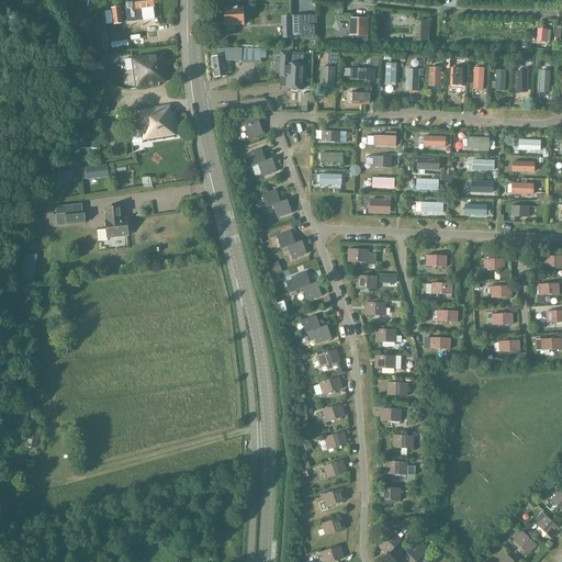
[(97,2),(97,0),(88,0),(86,8),(94,10),(97,2)]
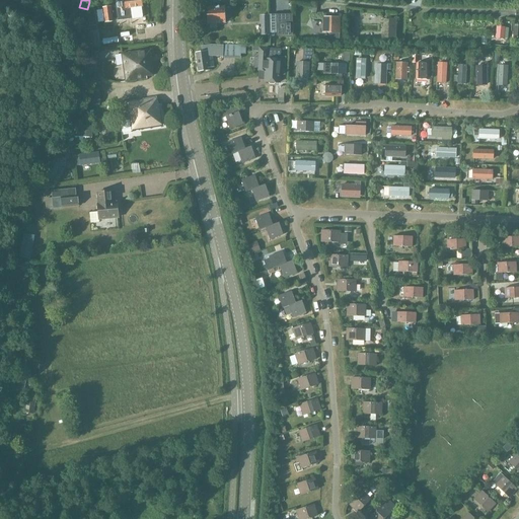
[(116,7),(112,7),(113,17),(114,19),(118,19),(118,21),(142,17),(141,8),(142,8),(141,2),(140,0),(115,0),(116,5),(116,7)]
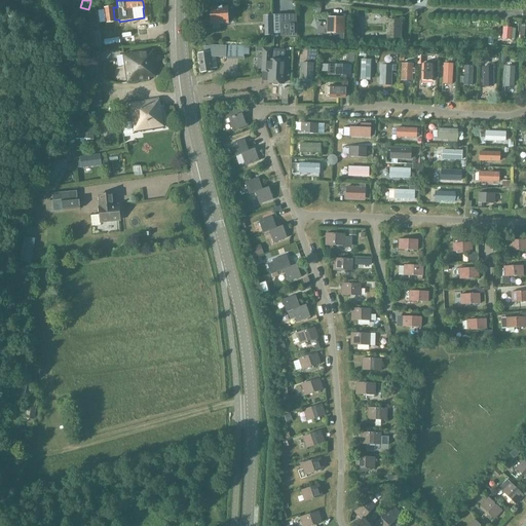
[(104,11),(98,12),(100,25),(110,23),(115,22),(115,20),(114,17),(113,7),(108,8),(104,9),(104,11)]
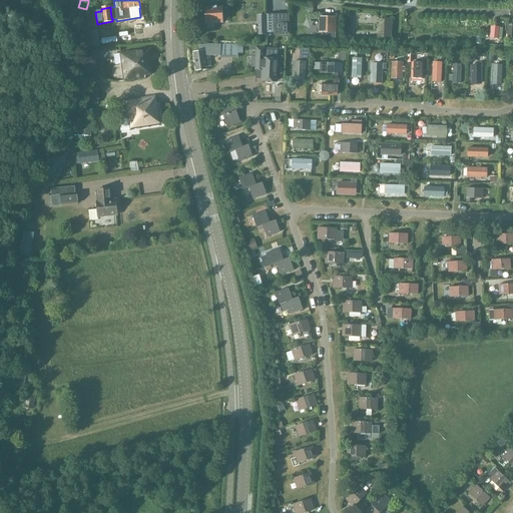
[(222,23),(222,20),(225,20),(225,10),(221,10),(221,7),(203,8),(204,24),(222,23)]
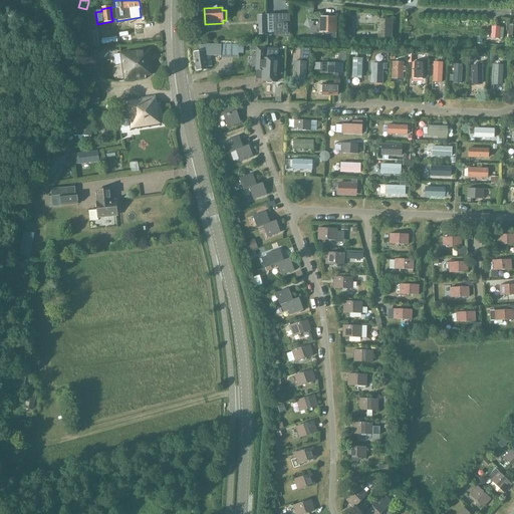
[(289,15),(273,15),(273,36),(289,35),(289,15)]
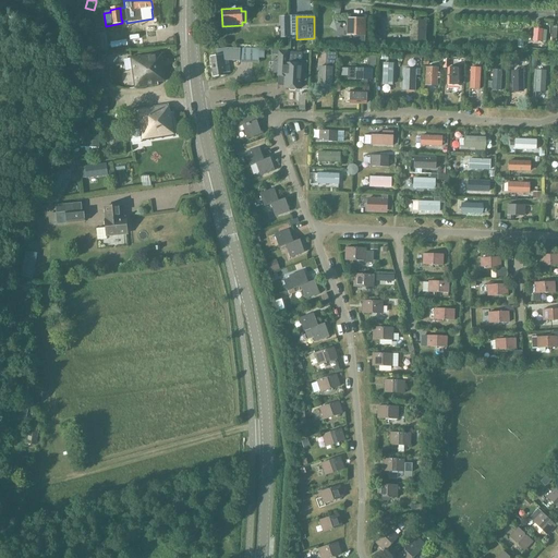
[(365,36),(363,36),(363,25),(365,25),(365,20),(349,19),(349,36),(353,36),(353,43),(364,43),(365,37),(365,36)]
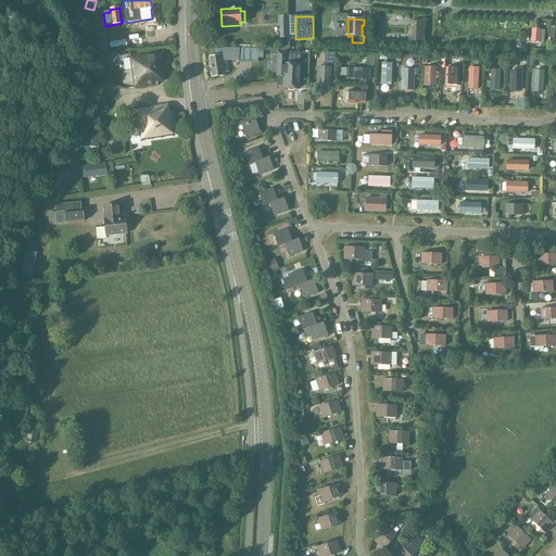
[(416,21),(415,43),(424,45),(425,21),(416,21)]
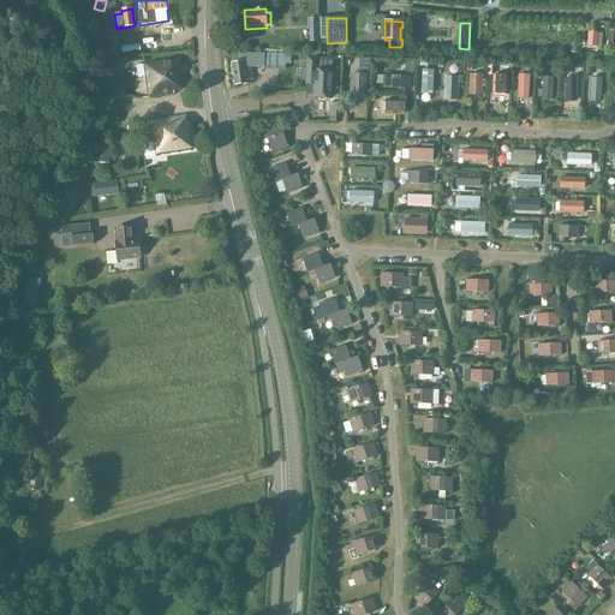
[(587,33),(586,46),(597,47),(598,34),(587,33)]
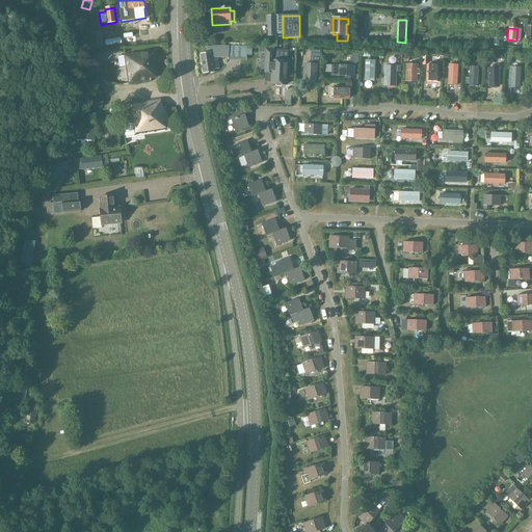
[(101,31),(88,33),(89,43),(89,46),(89,50),(103,49),(101,31)]
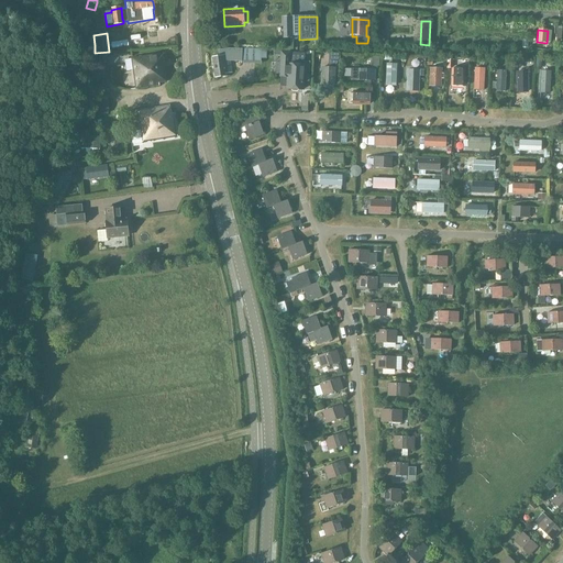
[(218,57),(212,58),(216,78),(221,77),(225,77),(224,75),(232,74),(230,62),(240,63),(241,63),(241,57),(241,50),(234,50),(228,50),(218,51),(218,57)]
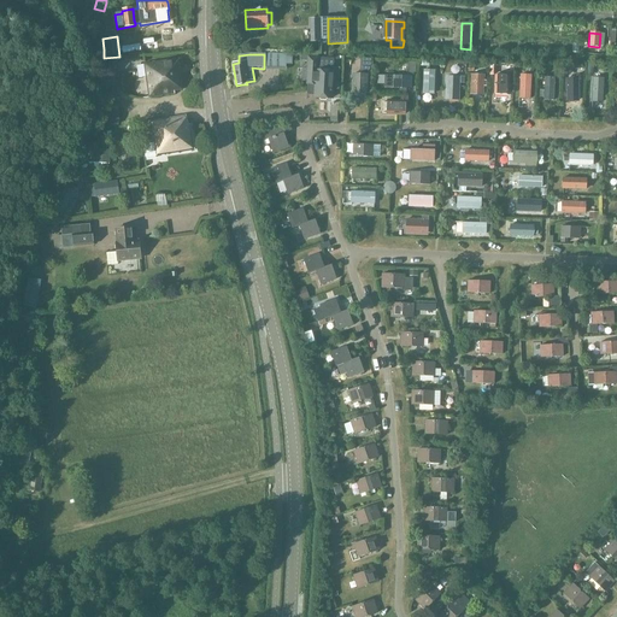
[(264,63),(264,69),(285,69),(286,65),(286,56),(264,54),(264,63)]
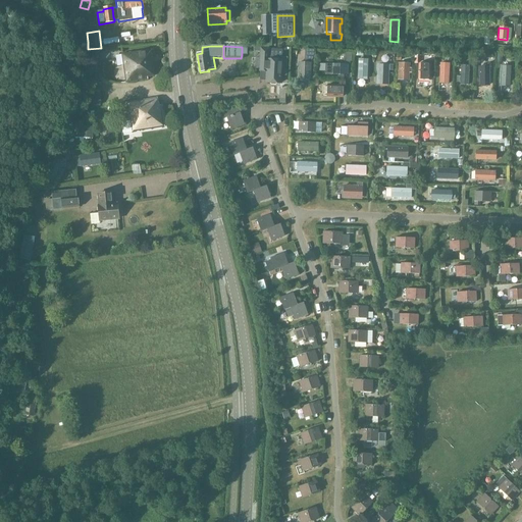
[(259,68),(259,72),(260,72),(265,72),(265,81),(265,84),(282,84),(282,76),(285,76),(286,58),(269,57),(269,56),(269,48),(261,47),(259,47),(259,59),(259,68)]
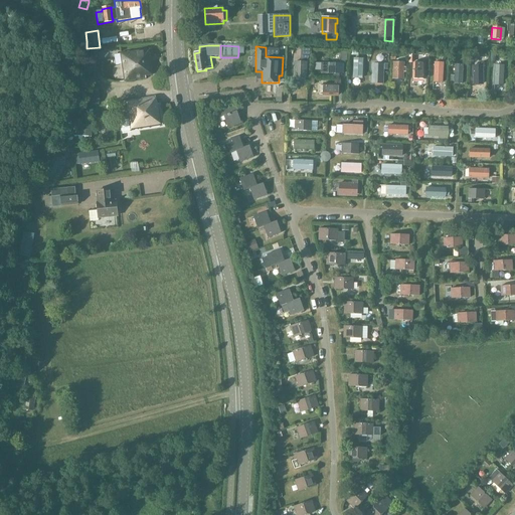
[(149,50),(114,56),(116,65),(121,64),(124,82),(145,79),(145,77),(154,75),(149,50)]
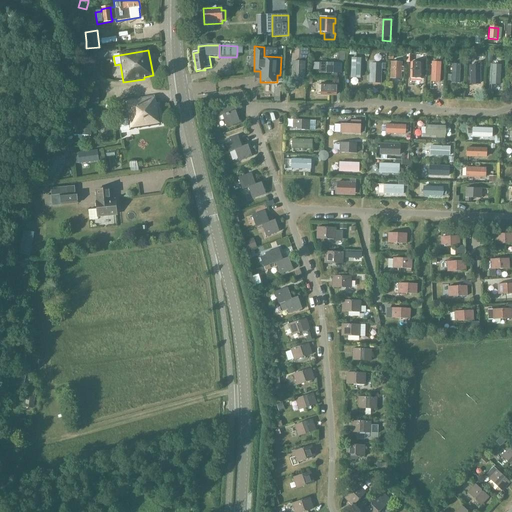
[(86,67),(95,68),(96,53),(87,52),(86,67)]
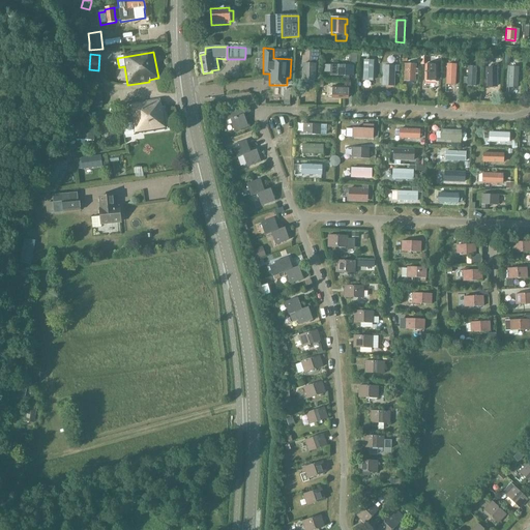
[(363,81),(373,81),(374,61),(363,60),(363,81)]
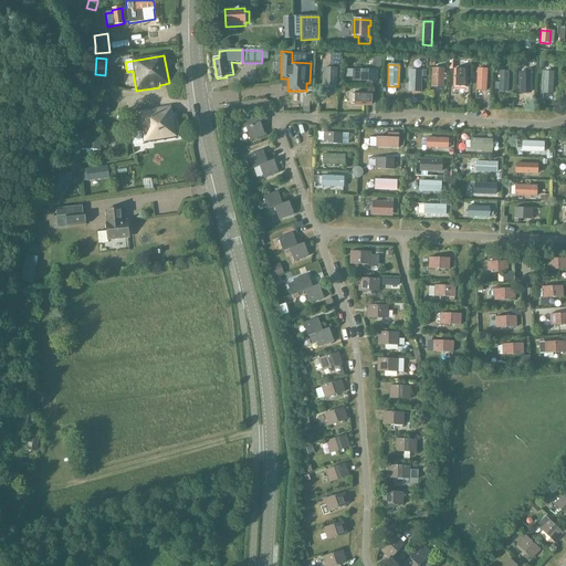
[(324,86),(336,86),(337,69),(324,67),(324,86)]
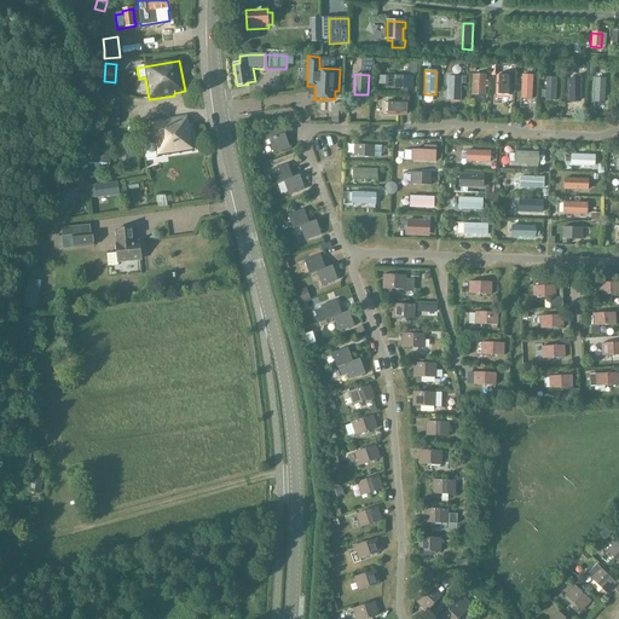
[(487,87),(487,82),(486,82),(486,76),(472,75),(472,96),(485,96),(486,87),(487,87)]
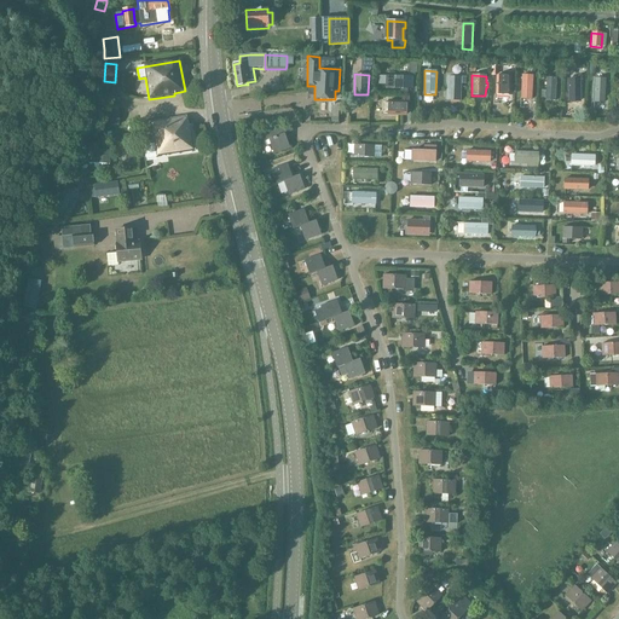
[(521,99),(532,100),(533,76),(522,75),(521,99)]
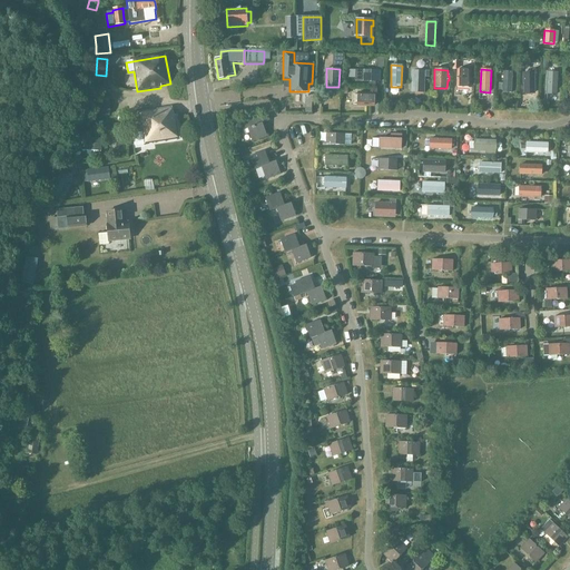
[(533,72),(522,74),(522,85),(523,85),(523,95),(524,95),(526,96),(530,96),(531,95),(536,95),(534,76),(539,75),(539,69),(533,69),(533,72)]
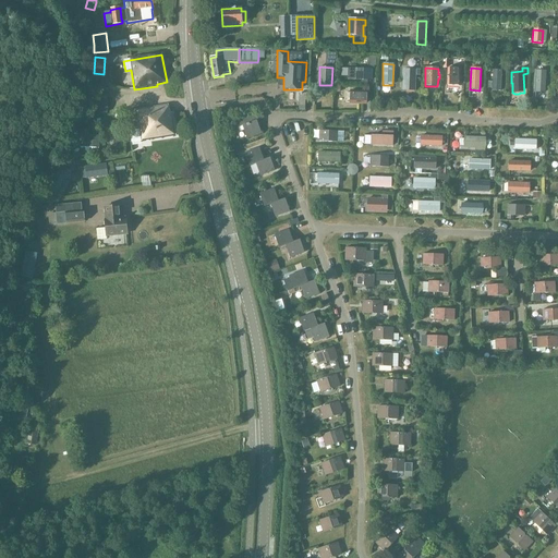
[(348,69),(348,80),(363,81),(371,81),(372,70),(364,70),(348,69)]
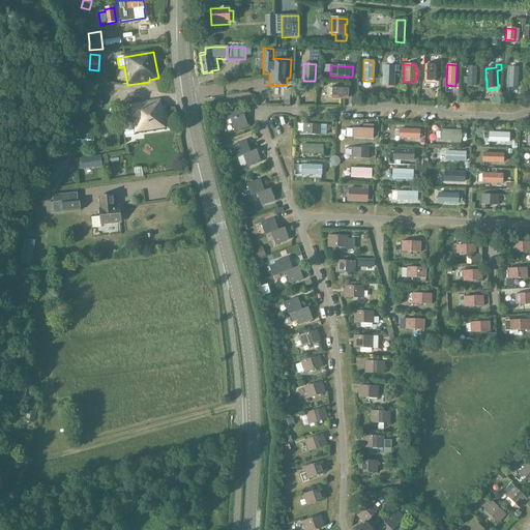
[(424,65),(424,82),(437,82),(437,65),(424,65)]
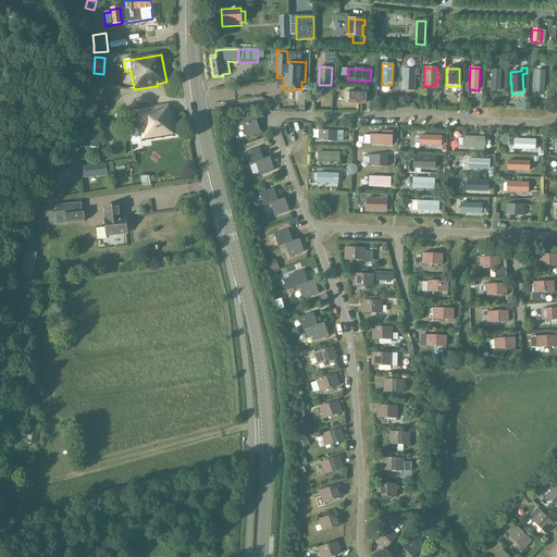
[(403,90),(415,91),(416,71),(403,70),(403,90)]
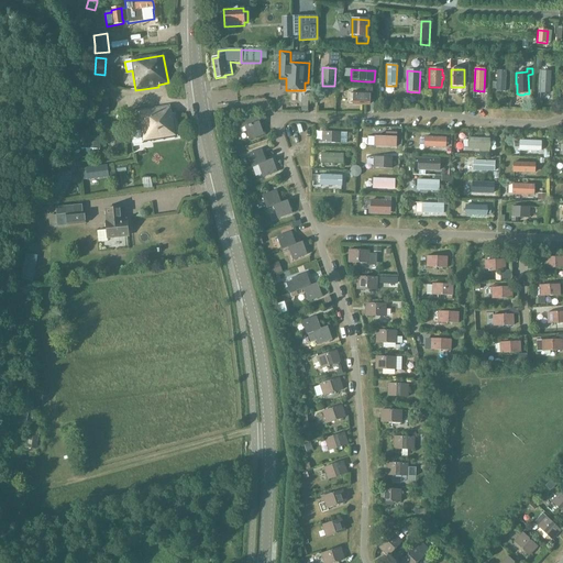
[(492,83),(492,89),(497,89),(497,92),(500,92),(505,92),(506,72),(501,72),(497,72),(497,83),(492,83)]
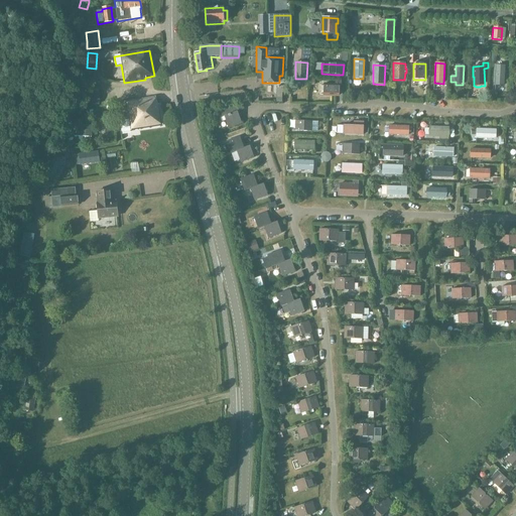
[(495,86),(504,86),(505,67),(496,66),(495,86)]
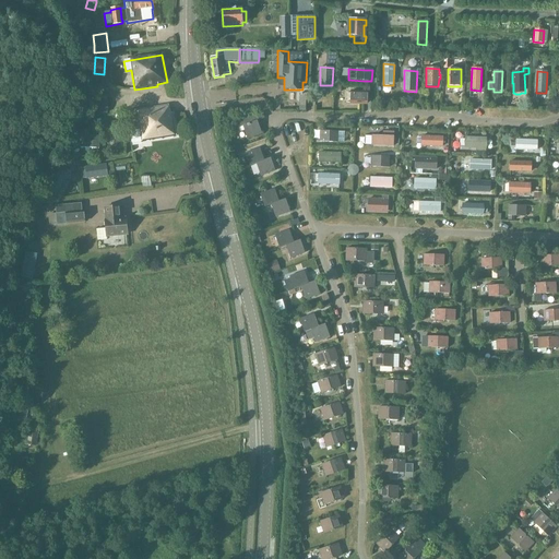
[(349,104),(368,105),(368,93),(370,93),(370,87),(364,86),(363,92),(351,92),(349,104)]
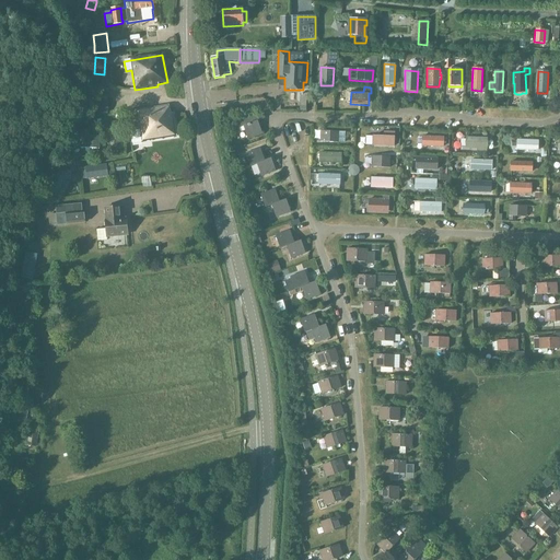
[(139,130),(130,131),(131,143),(141,142),(176,137),(172,114),(170,115),(168,106),(142,112),(141,105),(135,107),(139,130)]
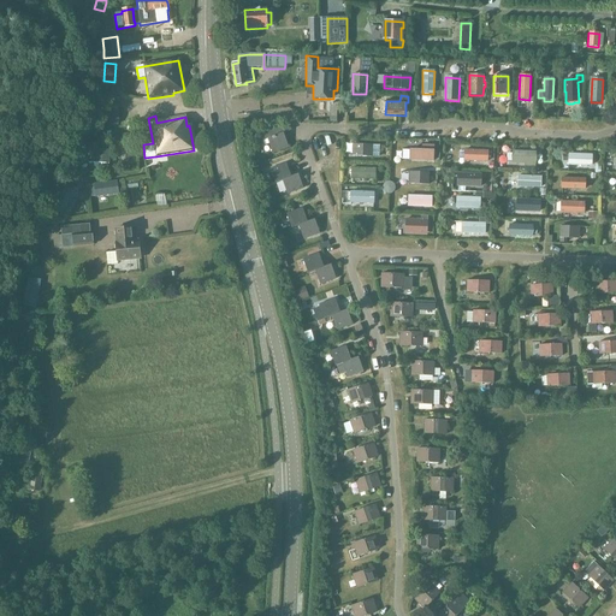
[(289,148),(283,134),(280,126),(260,135),(262,141),(267,140),(273,153),(289,148)]
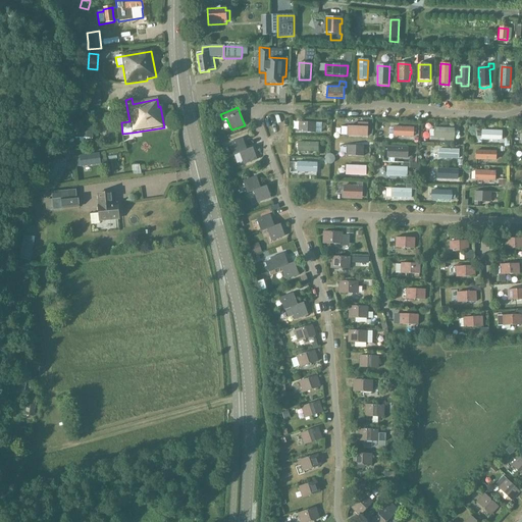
[(113,114),(105,115),(107,138),(114,138),(113,114)]
